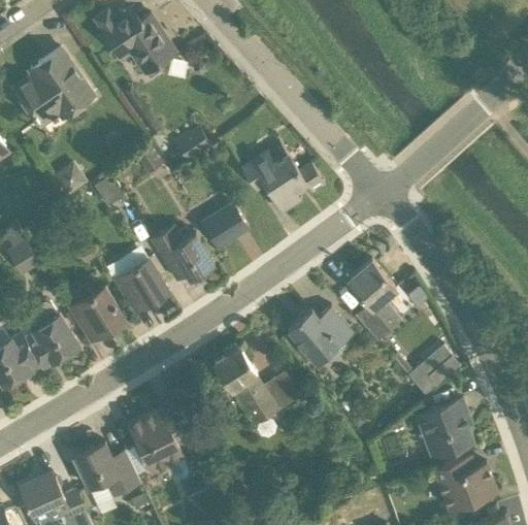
[(131,57),(145,77),(178,56),(153,18),(142,24),(132,8),(114,21),(108,11),(96,20),(102,29),(101,29),(123,62),(131,57)]
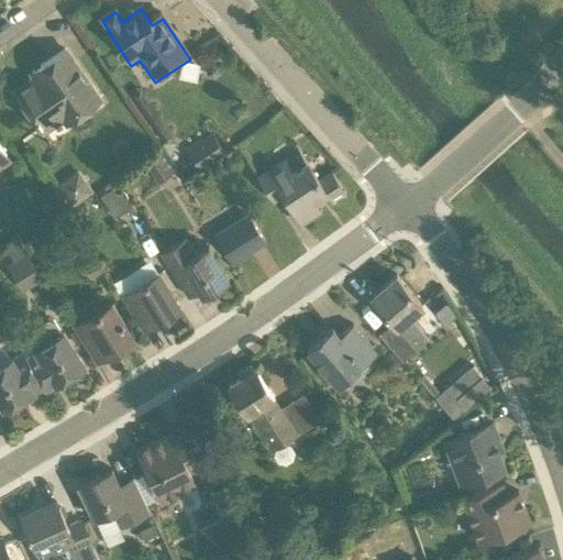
[(63,124),(66,129),(101,105),(65,52),(33,75),(36,80),(17,95),(45,136),(63,124)]
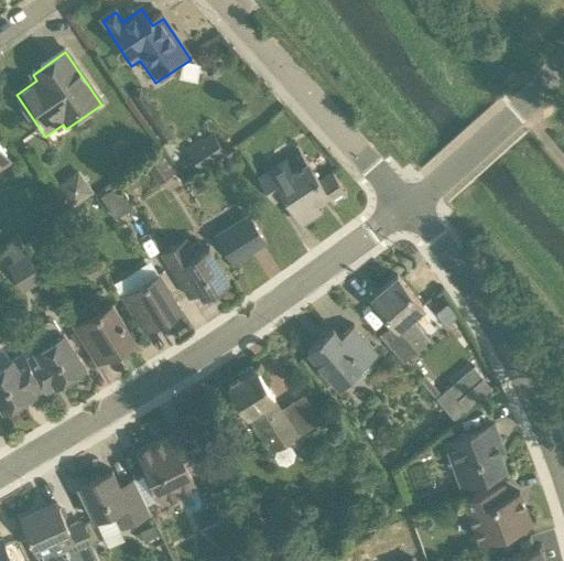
[(218,69),(212,67),(206,71),(207,78),(214,81),(219,77),(218,69)]
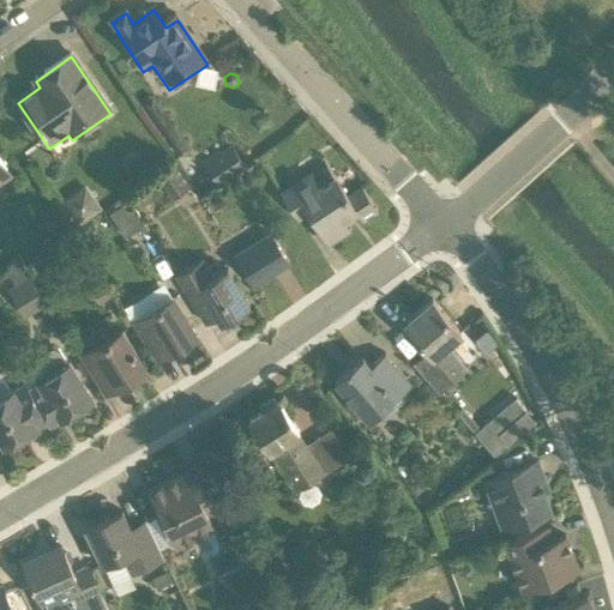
[(215,187),(247,167),(234,146),(202,167),(215,187)]
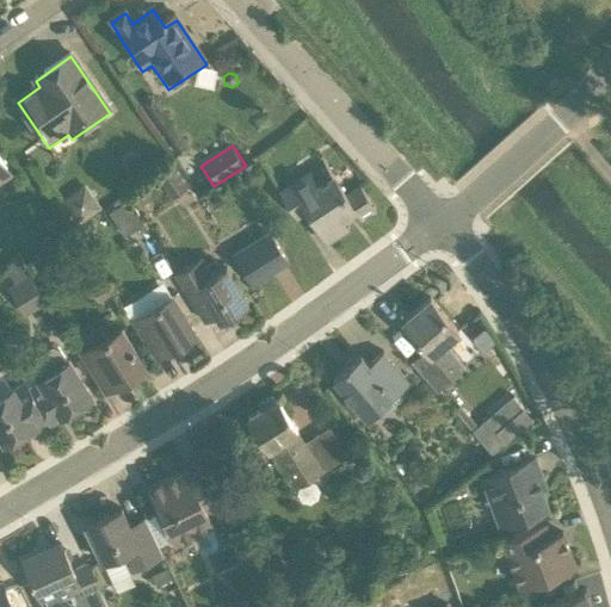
[(155,175),(173,199),(190,187),(172,163),(155,175)]
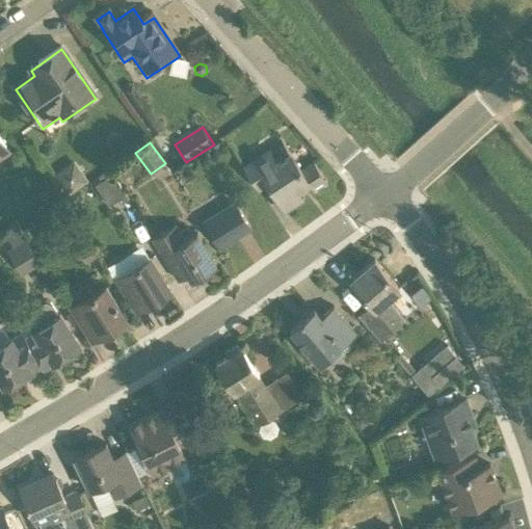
[(0,162),(8,157),(0,144),(0,162)]
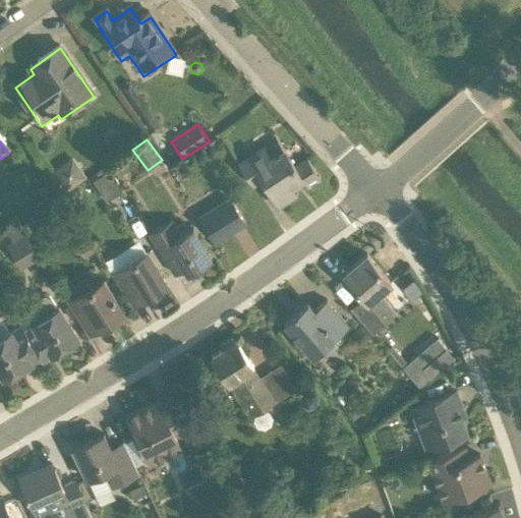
[(321,181),(307,161),(295,170),(283,152),(271,160),(265,150),(239,166),(253,189),(264,183),(279,208),(293,199),(289,191),(302,183),(307,190),(321,181)]
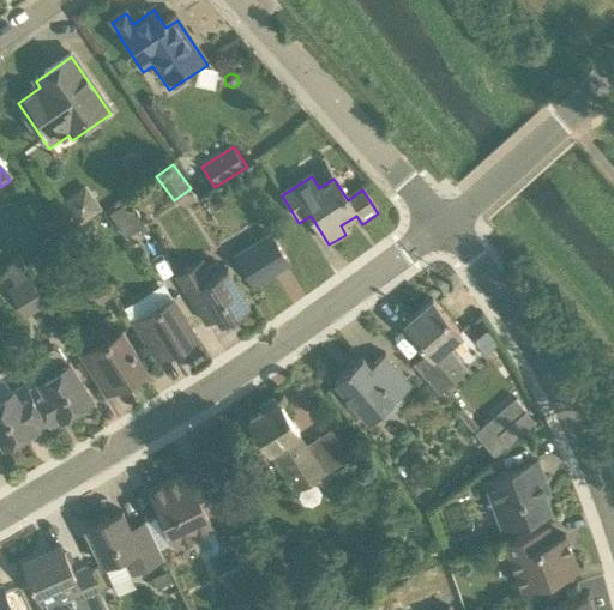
[(79,228),(102,212),(86,189),(64,205),(79,228)]
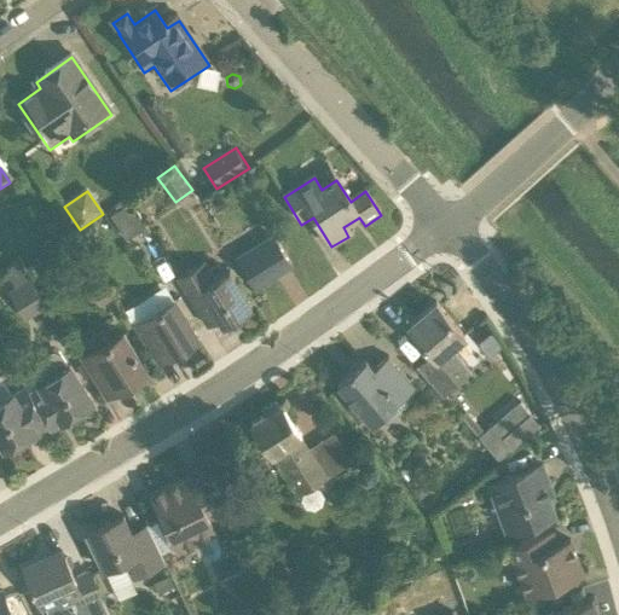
[(148,231),(132,206),(111,218),(127,243),(148,231)]
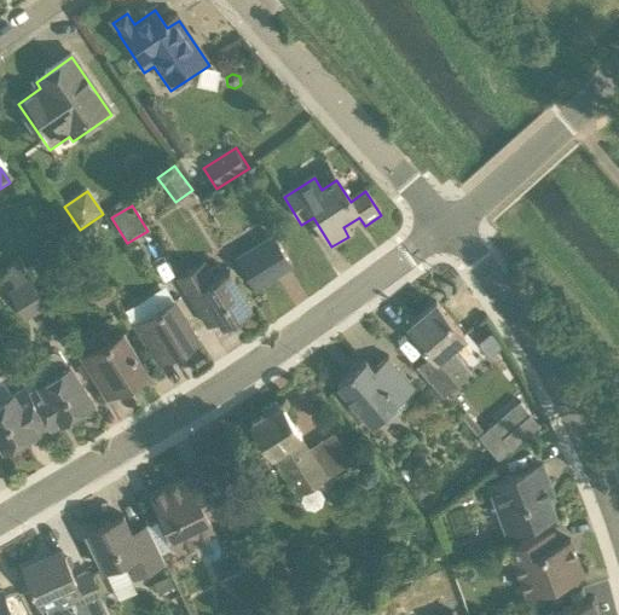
[(61,238),(69,224),(57,216),(47,232),(61,238)]
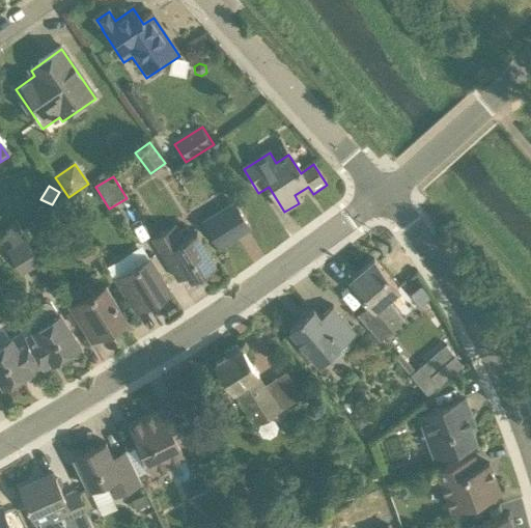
[(232,202),(202,221),(218,245),(248,227),(232,202)]
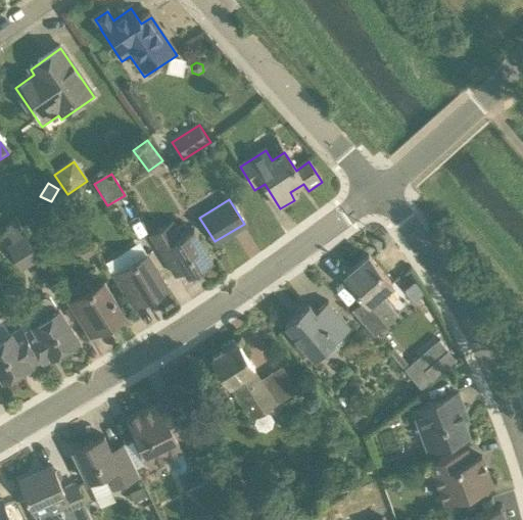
[(25,238),(16,223),(4,230),(12,245),(25,238)]
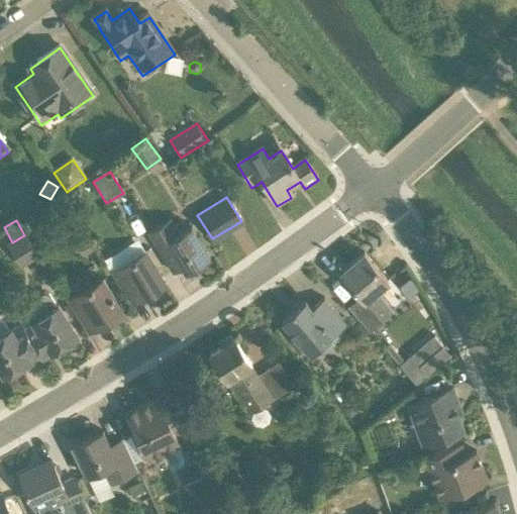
[(192,228),(180,235),(172,220),(147,234),(172,275),(183,269),(186,274),(210,259),(192,228)]
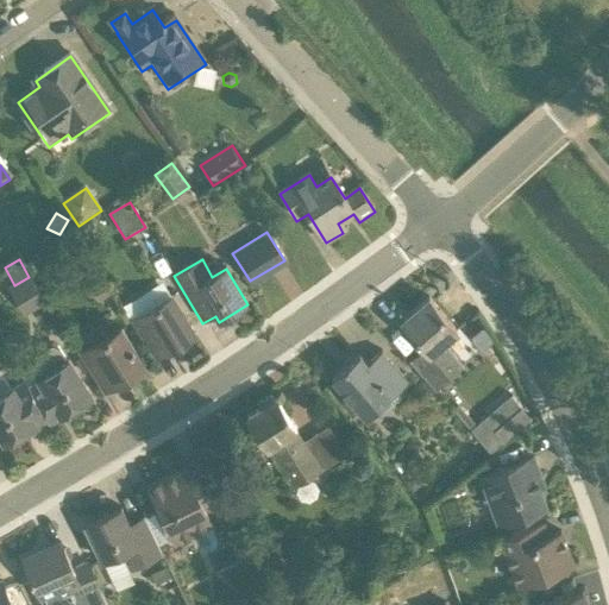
[(29,278),(10,290),(26,316),(45,304),(29,278)]
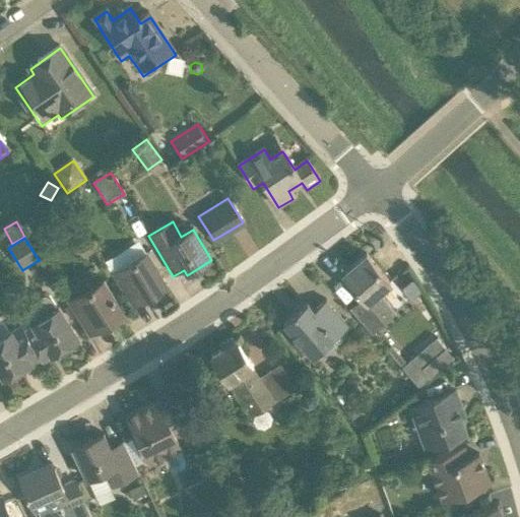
[(80,246),(87,258),(96,253),(89,241),(80,246)]
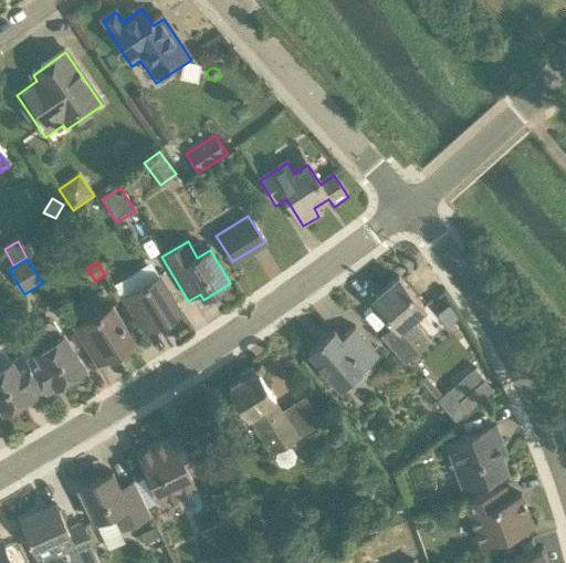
[(159,278),(127,298),(122,301),(144,337),(181,314),(159,278)]
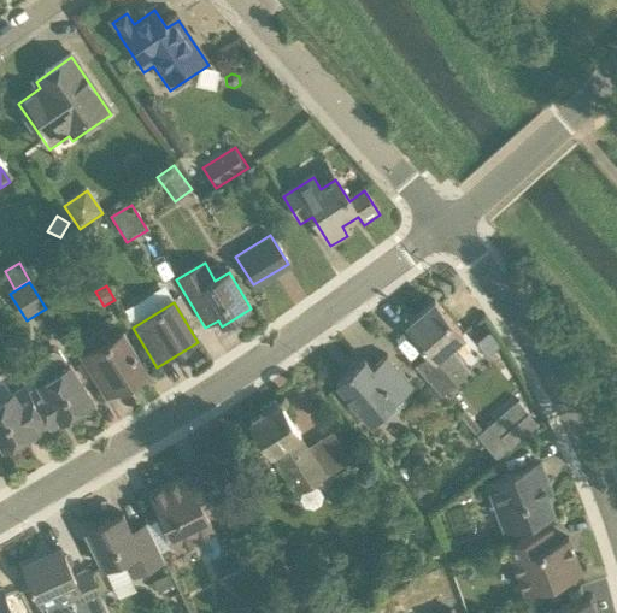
[(471,372),(450,347),(462,335),(435,304),(407,328),(430,354),(415,367),(442,399),(471,372)]
